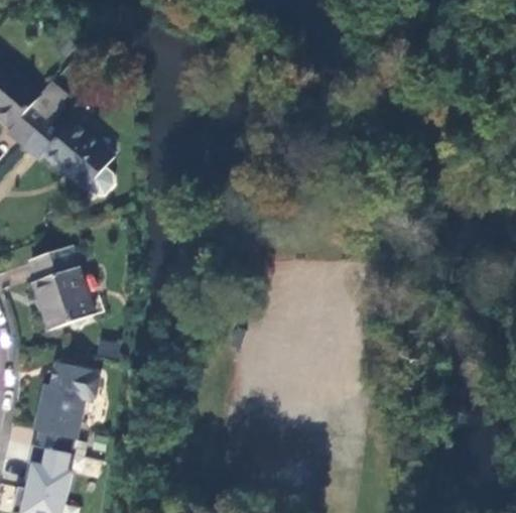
[(7,131),(23,145),(48,115),(33,101),(40,94),(0,60),(0,117),(10,126),(7,131)]
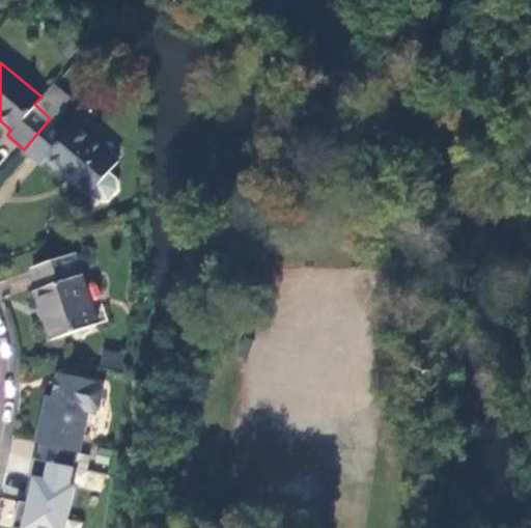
[(50,118),(24,149),(39,162),(44,158),(87,194),(89,193),(106,172),(116,160),(73,123),(66,132),(50,118)]
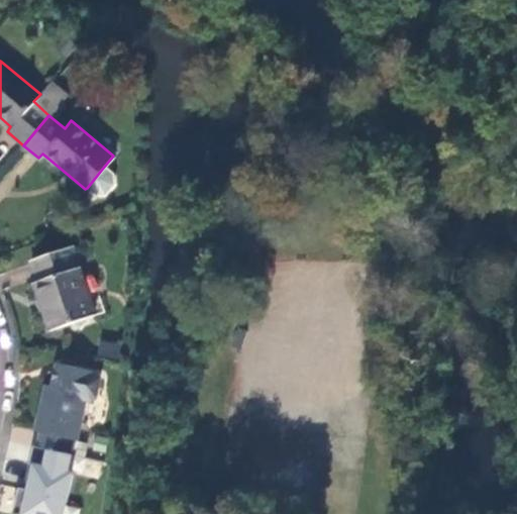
[(103,168),(87,188),(94,194),(104,193),(112,184),(111,174),(103,168)]
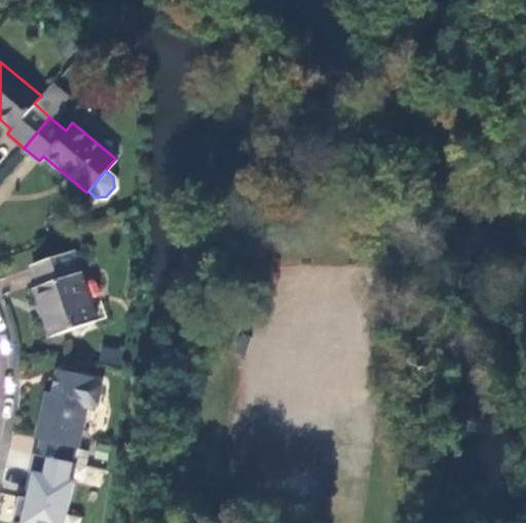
[(95,319),(71,249),(32,263),(38,284),(34,286),(51,334),(95,319)]
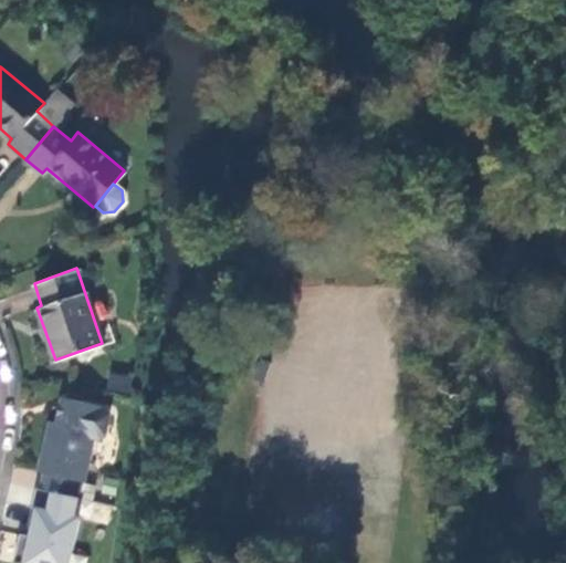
[(64,397),(59,423),(95,430),(94,437),(101,438),(105,435),(111,412),(107,407),(64,397)]
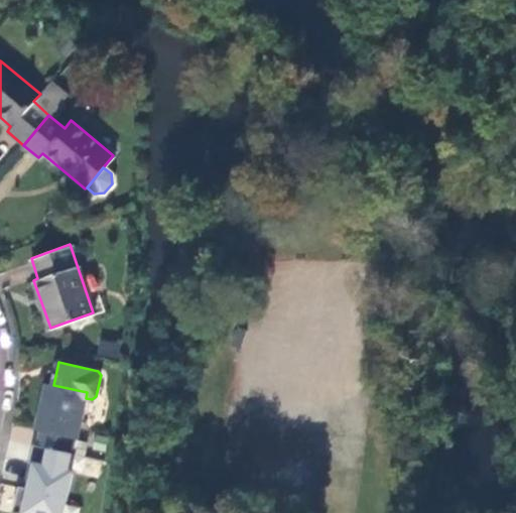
[(40,430),(37,445),(74,454),(86,398),(87,392),(53,385),(47,383),(36,429),(40,430)]
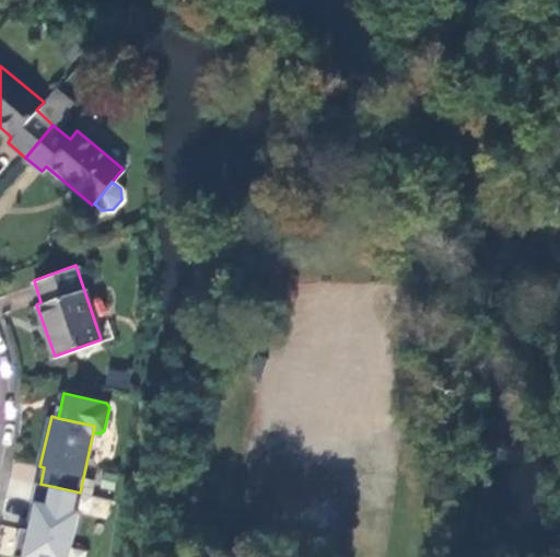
[(77,507),(80,492),(41,484),(37,499),(33,499),(23,545),(72,556),(78,556),(88,509),(77,507)]
